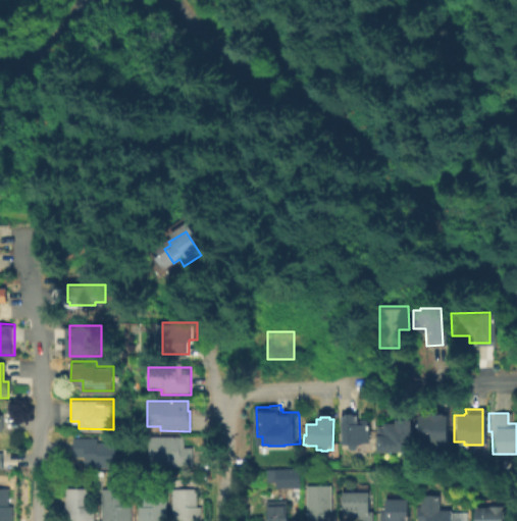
[(358,417),(358,424),(360,421),(366,421),(369,425),(369,445),(358,445),(358,448),(341,448),(341,417),(358,417)]
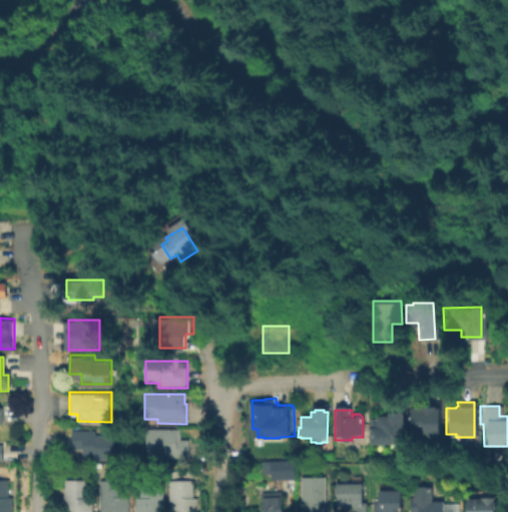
[(437,440),(420,440),(420,435),(409,435),(409,410),(433,410),(433,412),(437,412),(437,440)]
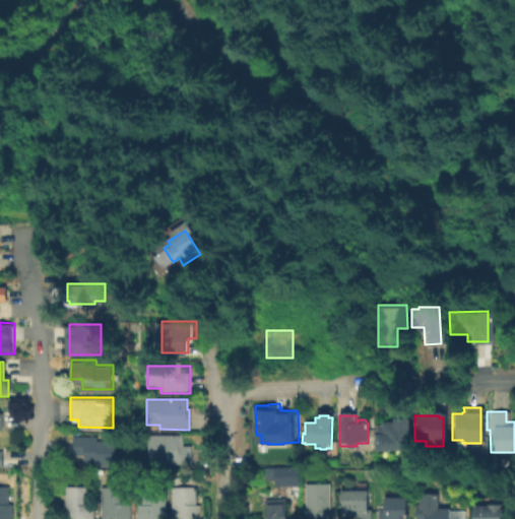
[(382,454),(375,454),(375,437),(376,437),(376,427),(382,427),(382,425),(409,425),(409,454),(382,454)]
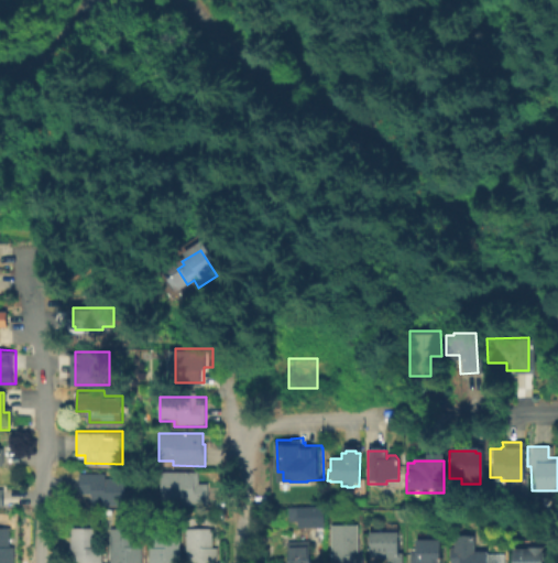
[(123,477),(123,504),(90,505),(90,493),(78,493),(78,473),(104,473),(104,477),(123,477)]
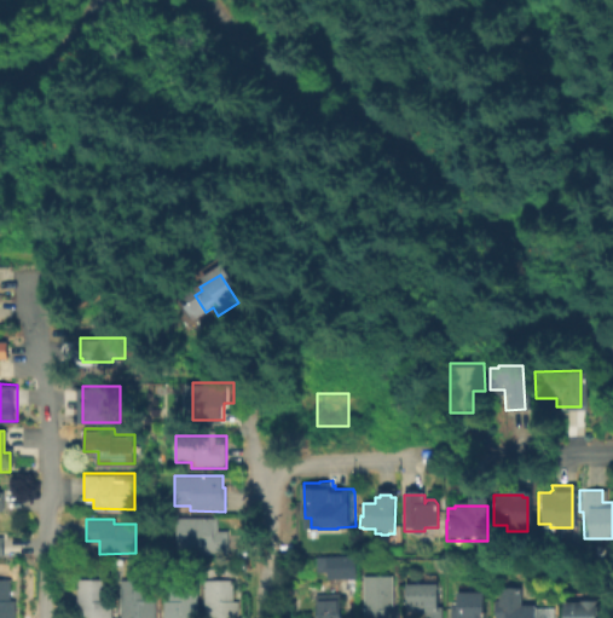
[(226,532),(226,554),(197,554),(197,549),(174,549),(174,519),(218,519),(218,532),(226,532)]
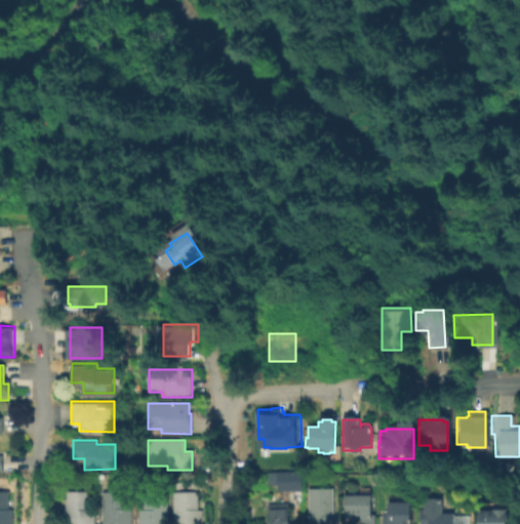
[(277,492),(277,472),(302,472),(302,492),(277,492)]
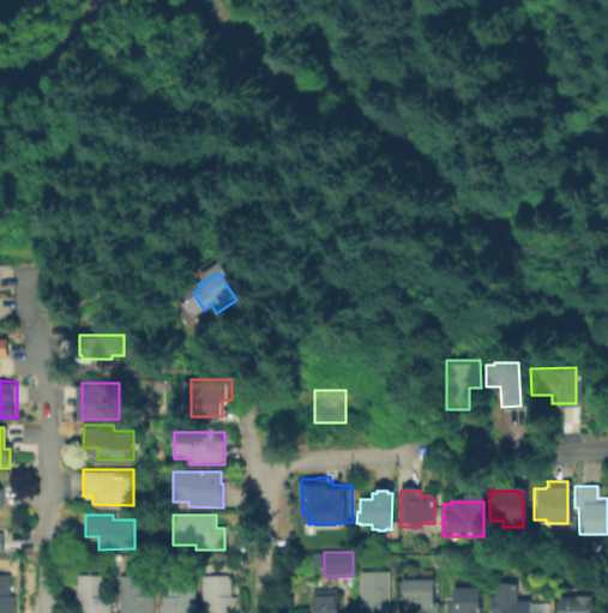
[(108,572),(108,580),(100,580),(100,594),(106,594),(106,612),(71,612),(71,572),(108,572)]
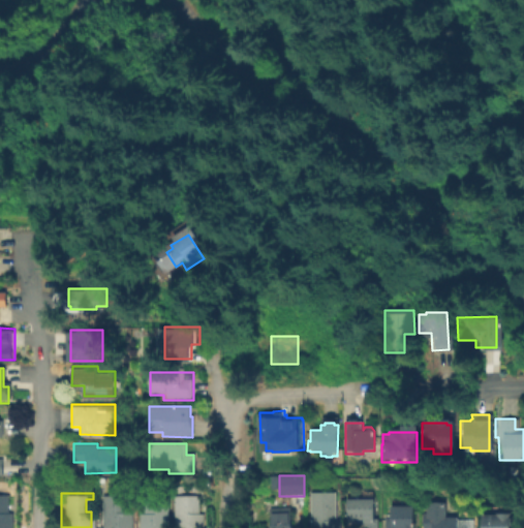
[(311,527),(311,493),(335,493),(335,527),(311,527)]
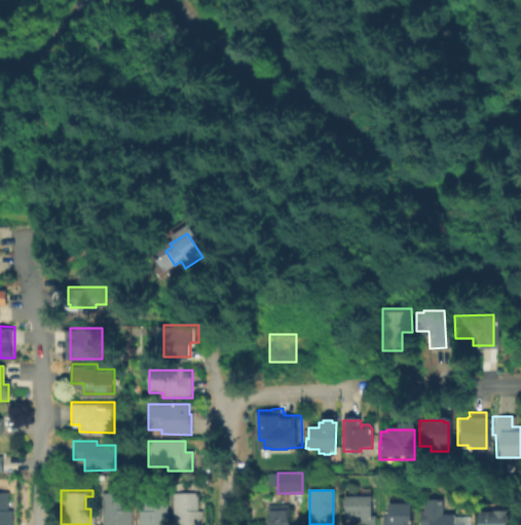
[(165,493),(165,524),(136,524),(136,512),(137,512),(138,493),(165,493)]
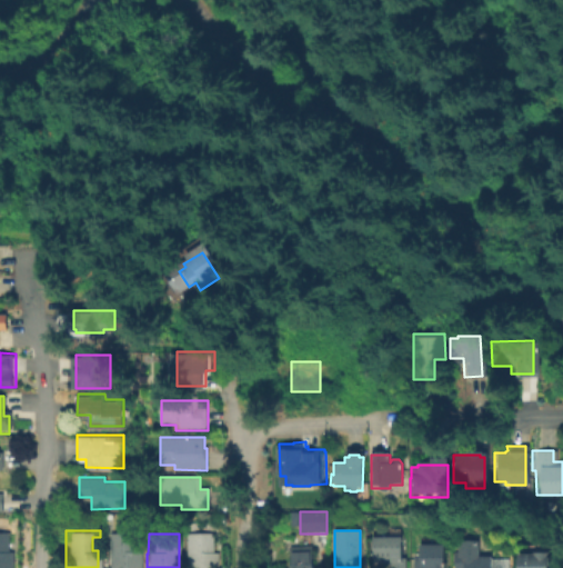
[(104,567),(104,535),(139,535),(139,567),(104,567)]
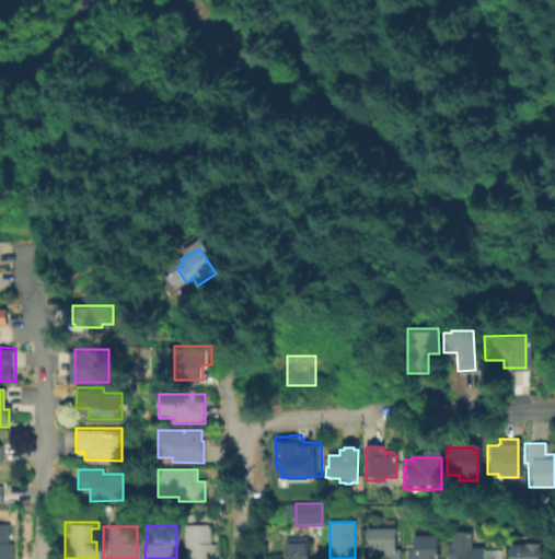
[(214,545),(214,558),(182,558),(182,526),(208,526),(208,545),(214,545)]
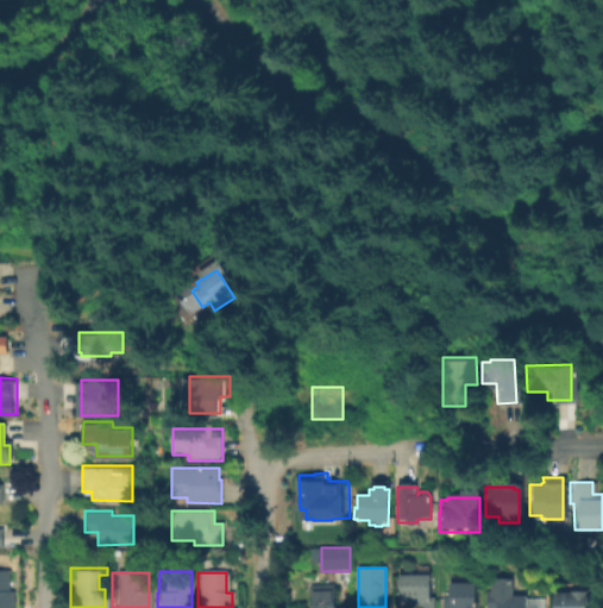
[(431,577),(431,600),(434,600),(434,607),(419,607),(419,605),(399,605),(399,577),(431,577)]
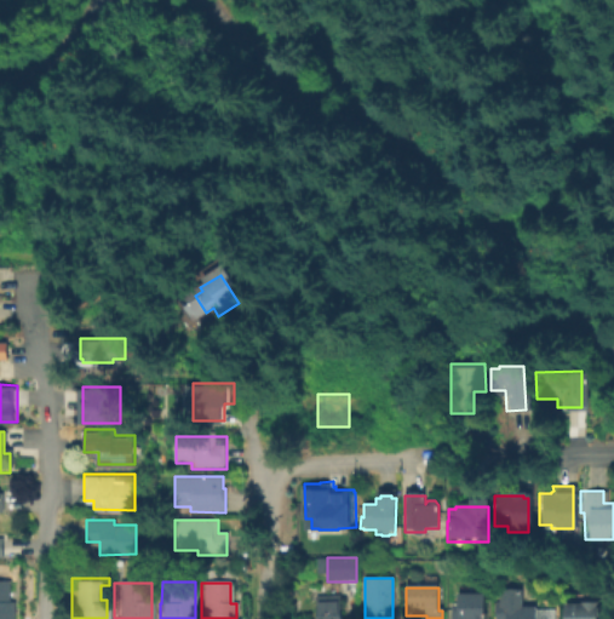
[(521,591),(521,608),(535,608),(535,618),(494,618),(494,602),(498,602),(498,591),(521,591)]
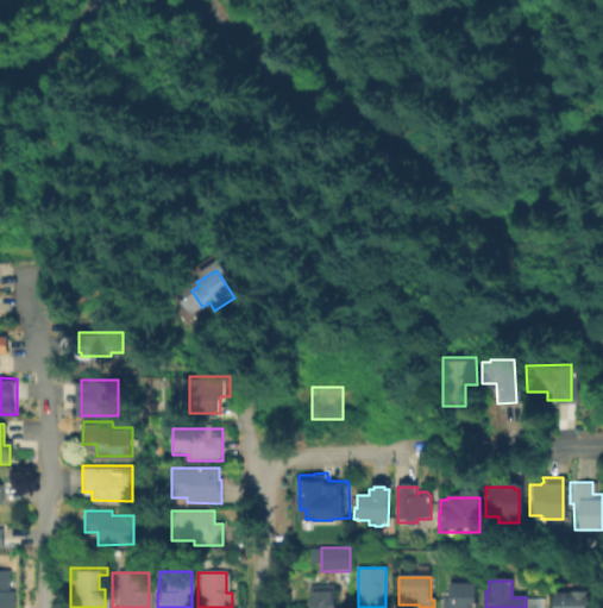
[(309,607),(309,585),(333,585),(333,607),(309,607)]
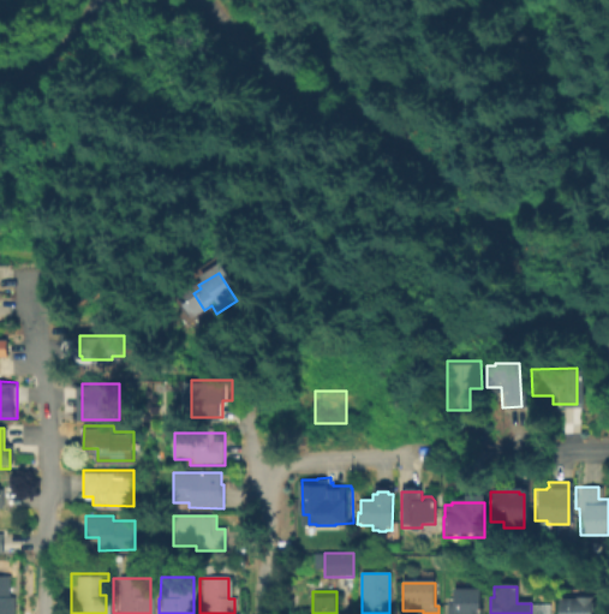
[(479,591),(479,613),(447,613),(447,602),(453,602),(453,591),(479,591)]
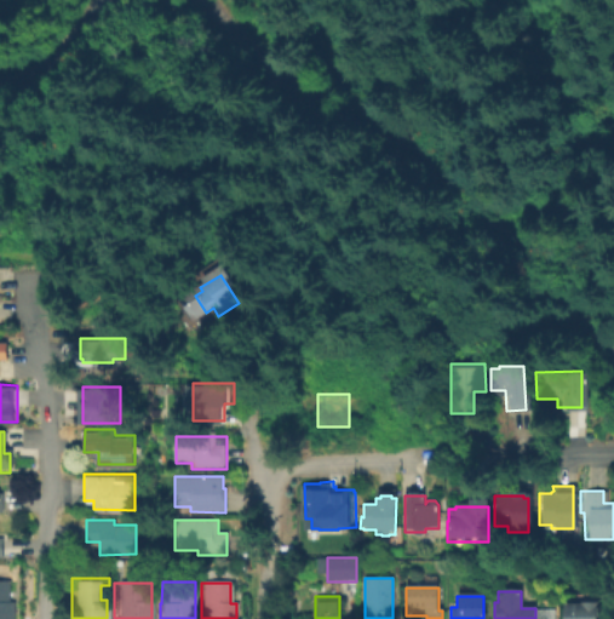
[(550,618),(551,606),(537,606),(535,618),(550,618)]
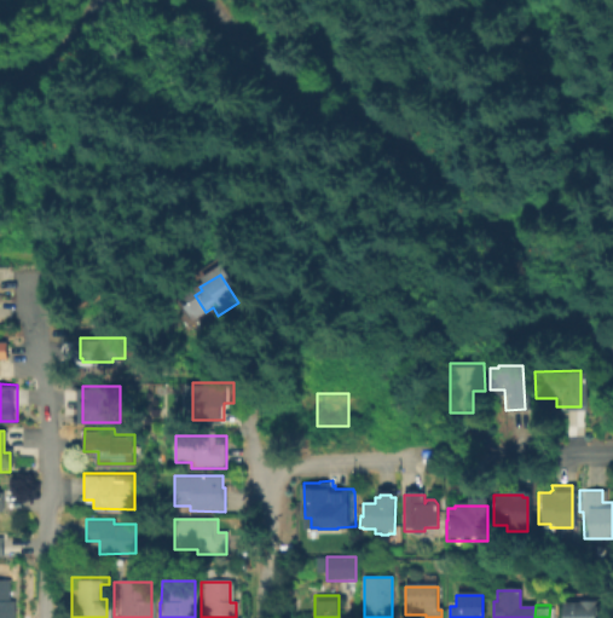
[(597,607),(597,617),(564,617),(564,607),(597,607)]
